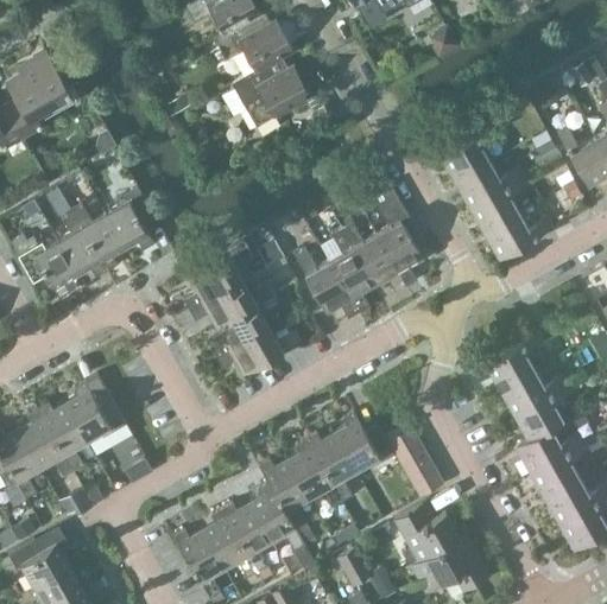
[(260,14),(260,13),(252,0),(182,0),(195,25),(214,14),(225,33),(226,35),(260,14)]
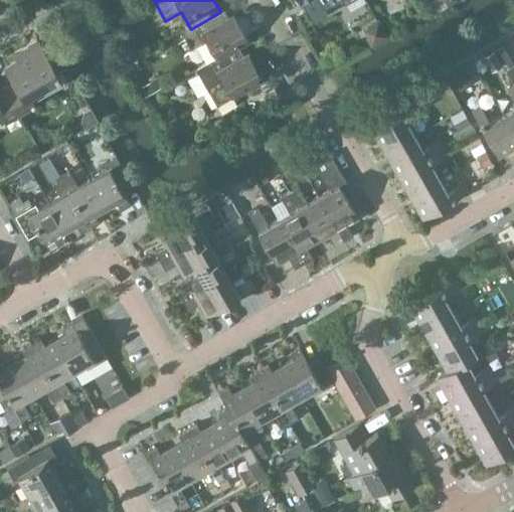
[(299,0),(314,24),(328,16),(325,12),(341,3),(342,6),(344,6),(354,0),(299,0)]
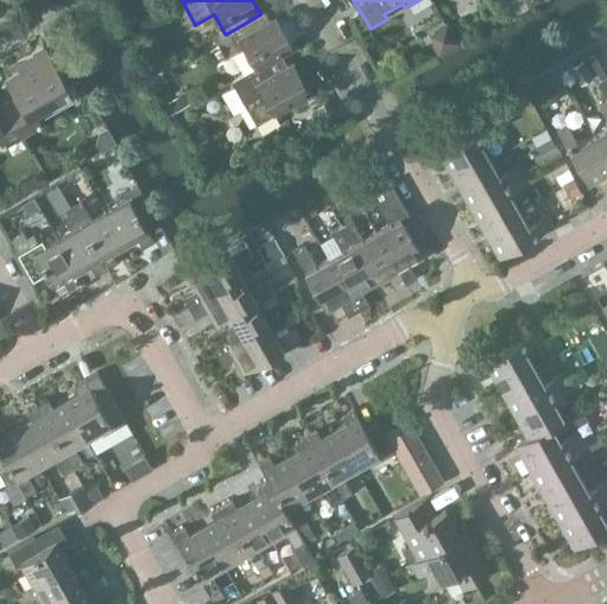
[(282,58),(293,52),(277,21),(272,24),(265,11),(260,13),(260,14),(226,35),(225,33),(215,38),(228,61),(246,51),(257,71),(258,71),(282,58)]
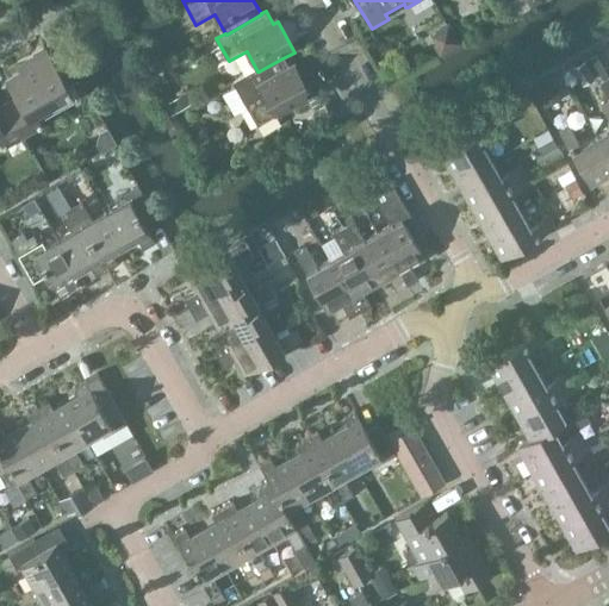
[(6,106),(23,136),(41,125),(35,114),(72,94),(49,56),(8,80),(19,98),(6,106)]
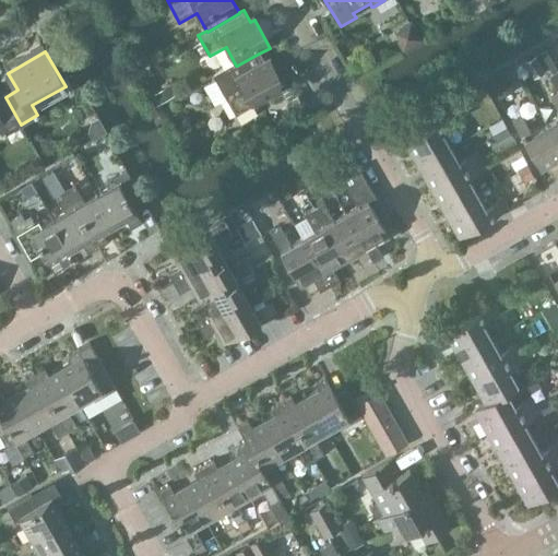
[(263,62),(259,54),(237,66),(236,66),(213,79),(215,83),(204,89),(215,107),(225,102),(235,118),(285,90),(269,60),(263,62)]
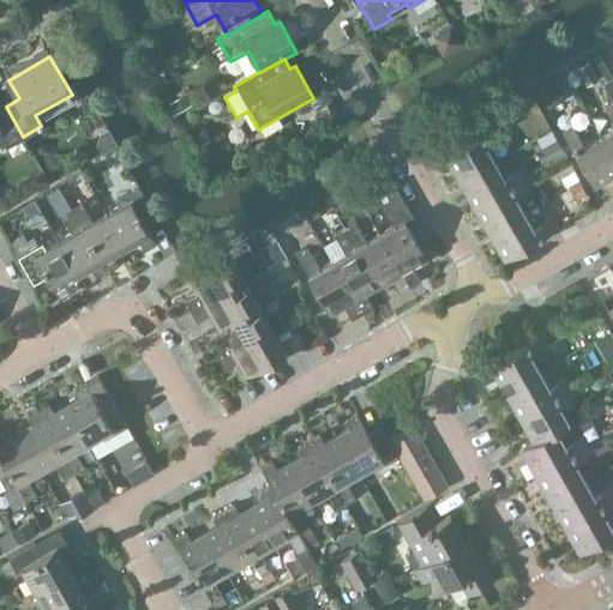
[(612,79),(600,59),(594,61),(606,82),(602,84),(612,100),(612,79)]
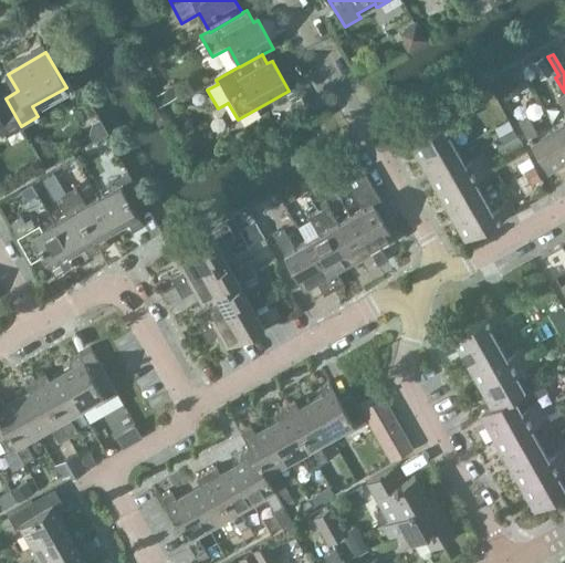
[(553,75),(543,59),(532,65),(532,66),(541,82),(553,75)]
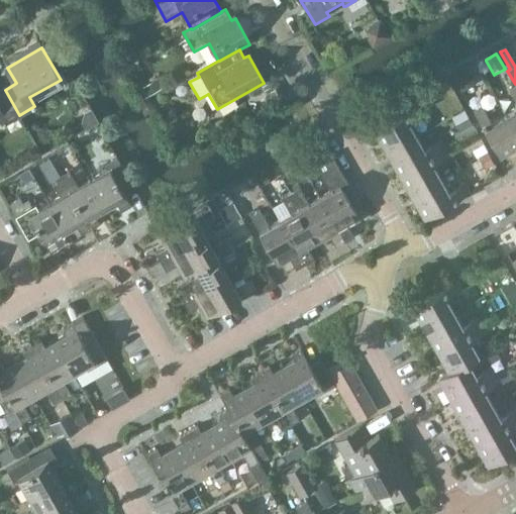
[(515,88),(509,91),(515,101),(515,109),(505,115),(515,133),(515,88)]
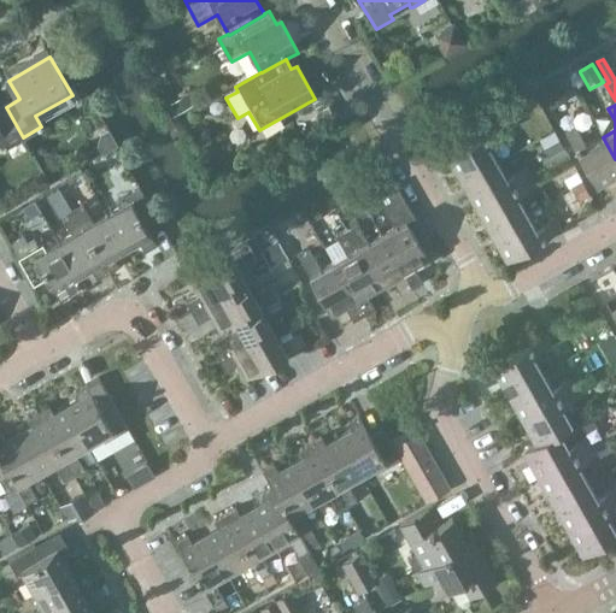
[(23,137),(6,107),(0,110),(0,140),(5,148),(23,137)]
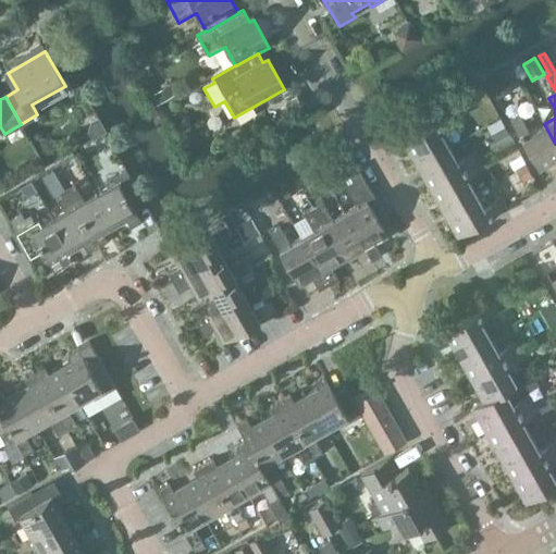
[(418,167),(448,149),(440,135),(458,124),(454,115),(435,126),(435,125),(404,144),(418,167)]
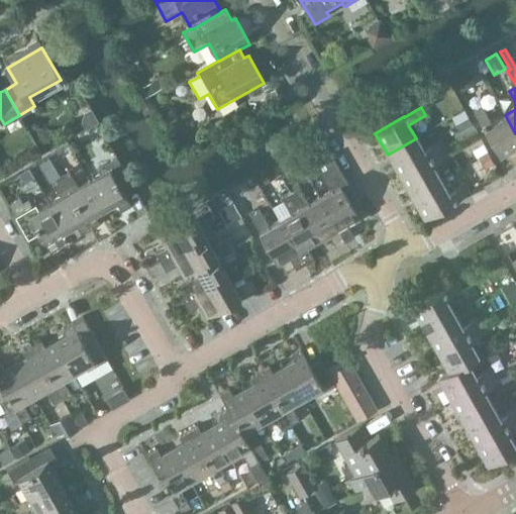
[(515,133),(505,115),(492,123),(482,107),(474,111),(484,128),(483,128),(500,158),(515,148),(515,133)]
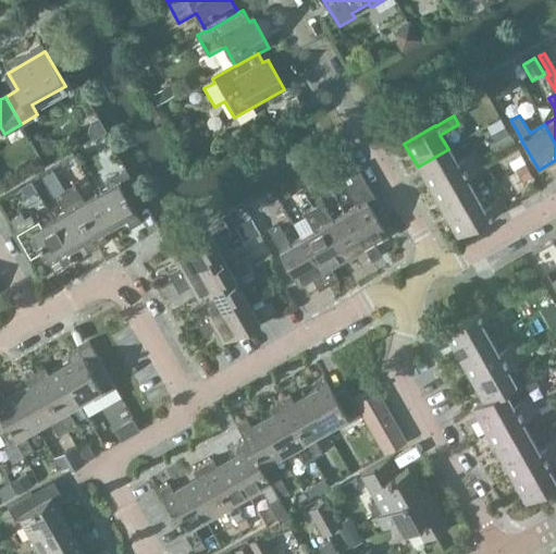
[(79,157),(93,151),(100,167),(112,161),(99,133),(74,145),(79,157)]
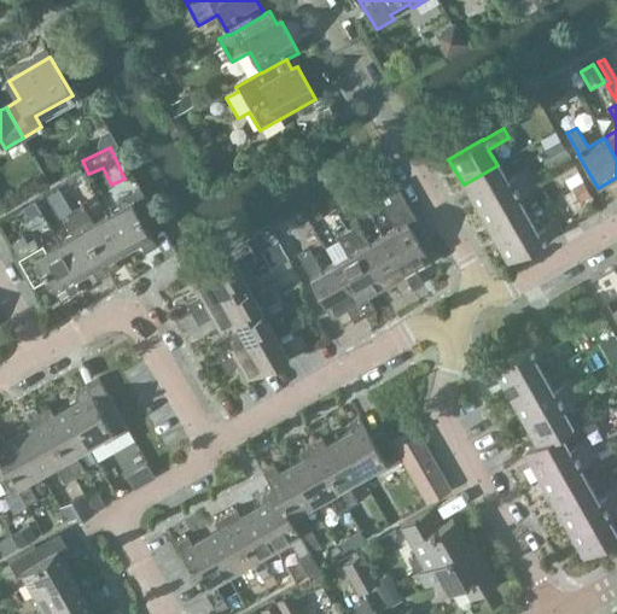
[(478,210),(533,179),(528,170),(507,182),(498,165),(464,185),(478,210)]
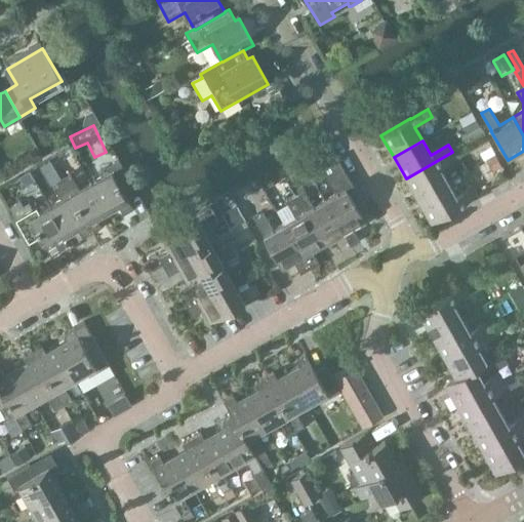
[(502,171),(496,157),(493,158),(488,146),(478,150),(489,176),(502,171)]
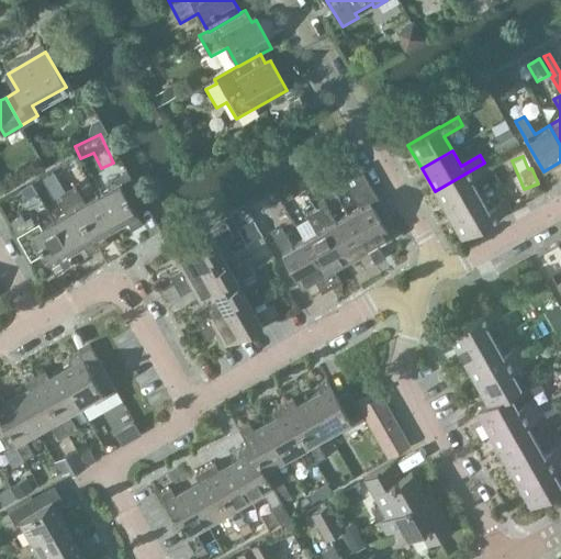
[(448,214),(479,197),(470,182),(490,171),(484,163),(435,191),(448,214)]
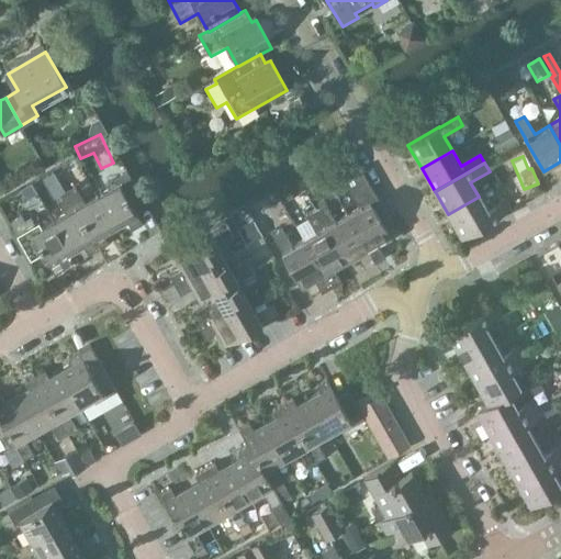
[(312,176),(321,191),(331,186),(322,170),(312,176)]
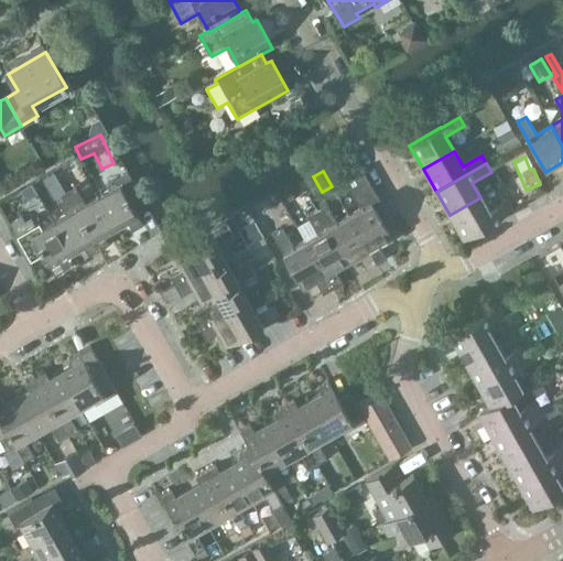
[(349,217),(377,266),(387,260),(380,248),(392,241),(374,208),(381,204),(363,172),(345,182),(361,211),(349,217)]
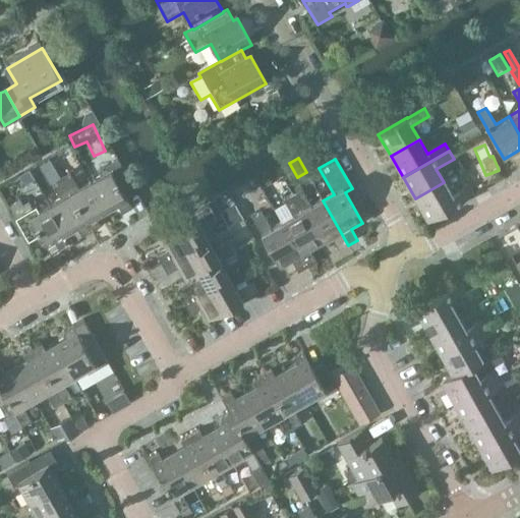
[(91,183),(108,213),(120,207),(124,214),(133,208),(122,187),(131,182),(119,160),(98,172),(101,177),(91,183)]
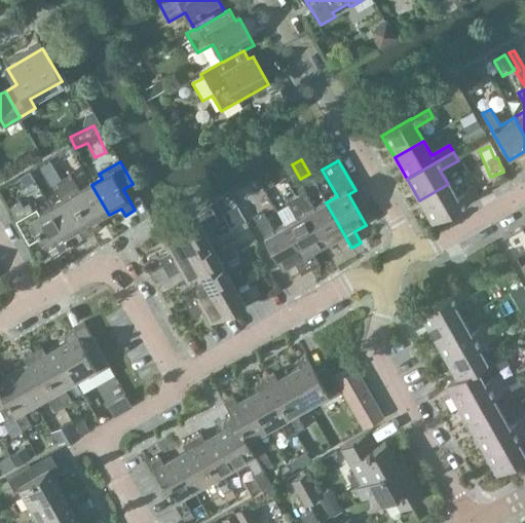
[(109,215),(91,185),(79,191),(71,175),(62,180),(92,233),(102,229),(98,221),(109,215)]
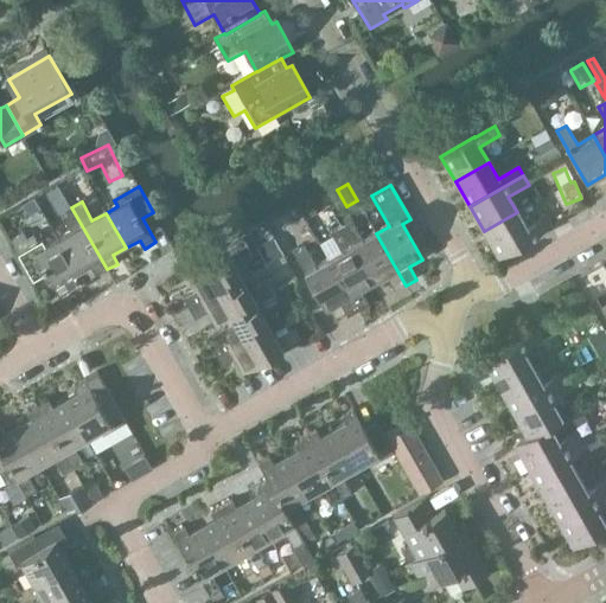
[(96,275),(107,269),(71,207),(61,215),(71,232),(57,241),(77,275),(91,268),(96,275)]
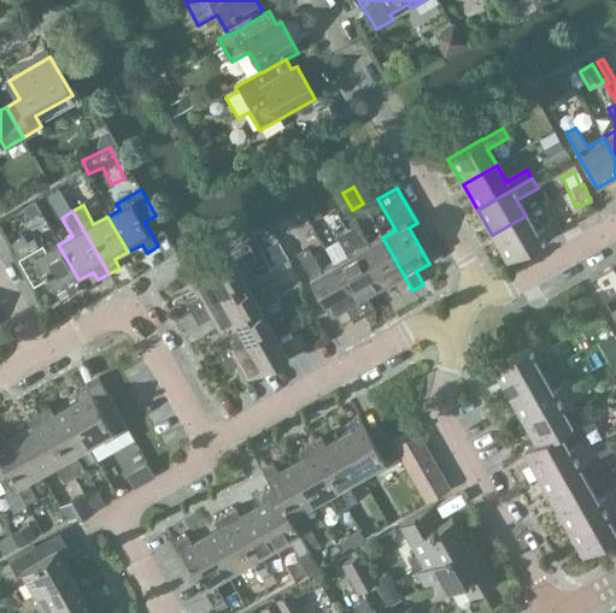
[(526,216),(492,235),(506,261),(541,241),(540,240),(561,229),(556,220),(535,233),(526,216)]
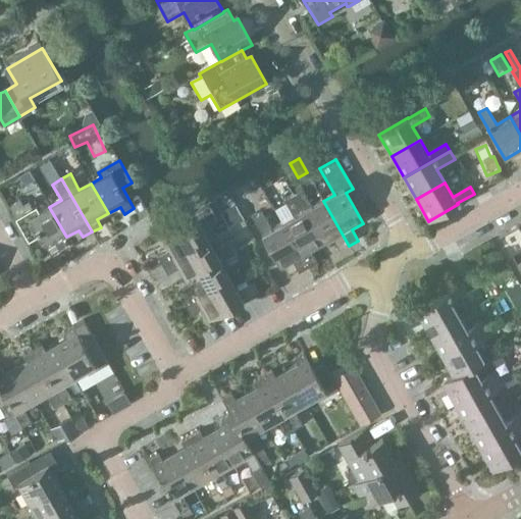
[(349,246),(323,201),(313,207),(304,192),(294,197),(322,247),(333,241),(340,251),(349,246)]
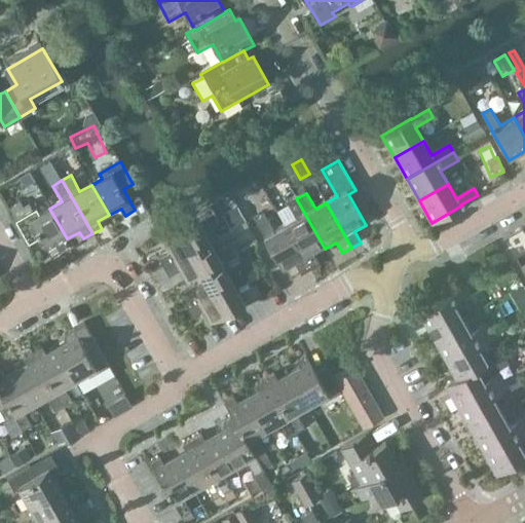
[(314,255),(325,249),(296,198),(287,204),(296,221),(286,226),(311,270),(321,265),(314,255)]
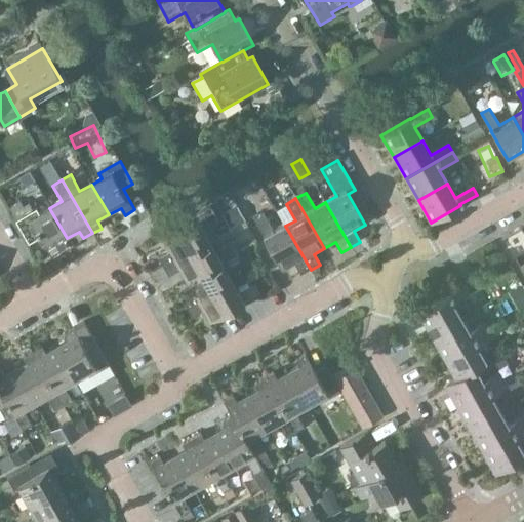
[(57,244),(67,238),(49,208),(39,213),(36,208),(16,219),(29,242),(40,236),(51,256),(62,251),(57,244)]
